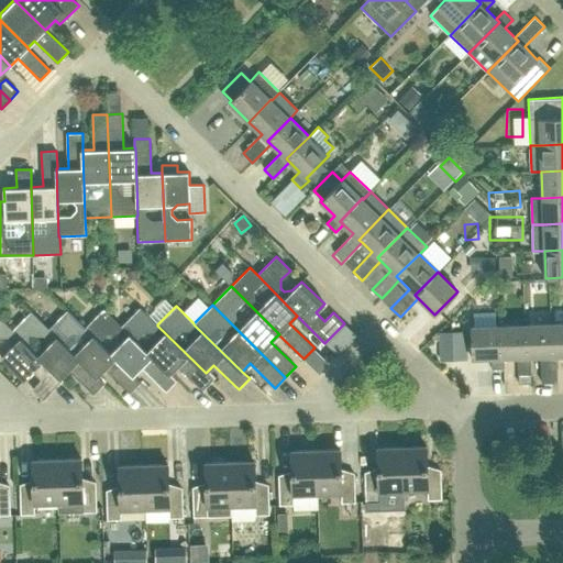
[(202,390),(213,379),(206,373),(157,326),(157,324),(140,307),(121,326),(121,327),(169,374),(170,374),(178,366),(202,390)]
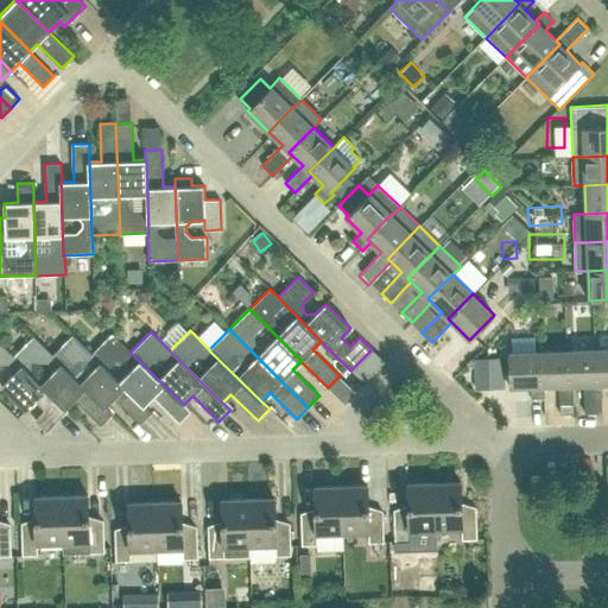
[(179,423),(191,411),(184,404),(183,404),(131,353),(131,352),(112,333),(92,354),(144,405),(152,397),(179,423)]
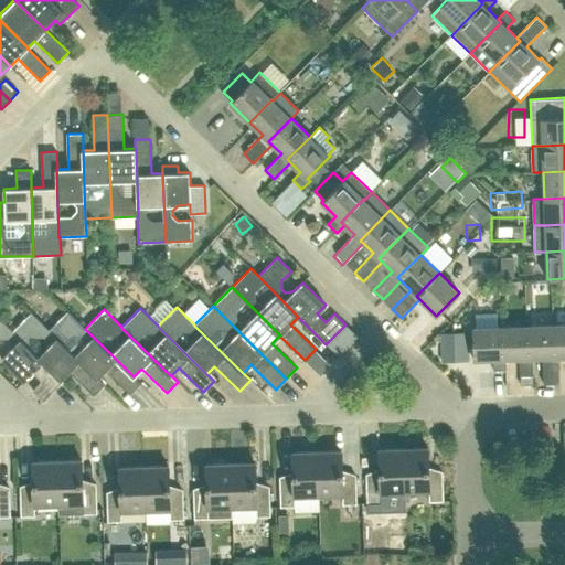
[(130,394),(141,383),(134,376),(85,329),(67,311),(49,330),(97,379),(97,377),(105,370),(130,394)]
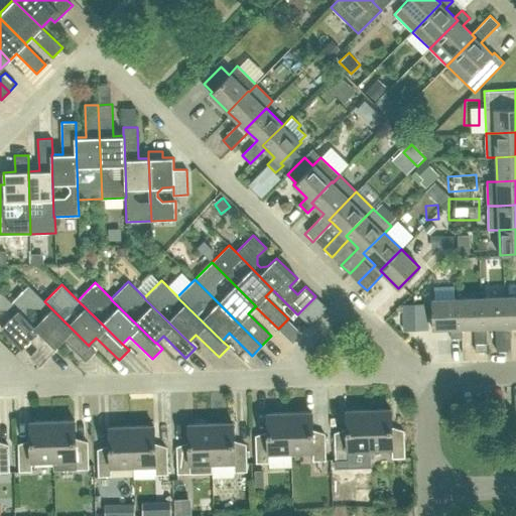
[(86,361),(96,351),(89,345),(89,346),(44,301),(28,285),(11,302),(55,347),(55,346),(62,339),(86,361)]
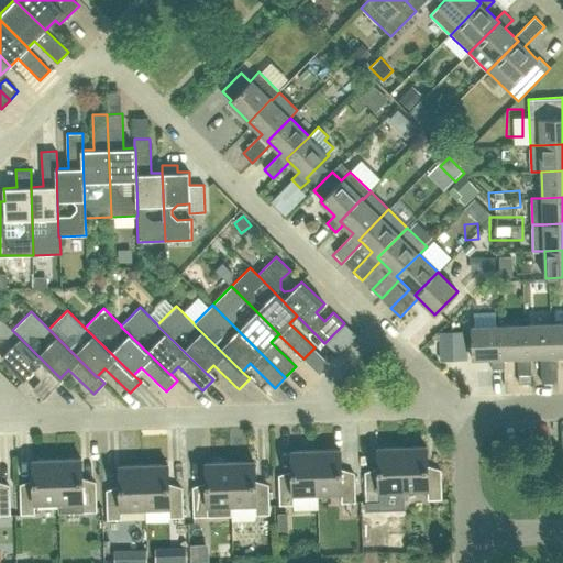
[(44,399),(63,379),(61,377),(61,378),(12,330),(0,317),(0,335),(7,337),(11,340),(11,348),(1,357),(24,379),(32,371),(42,379),(33,388),(44,399)]
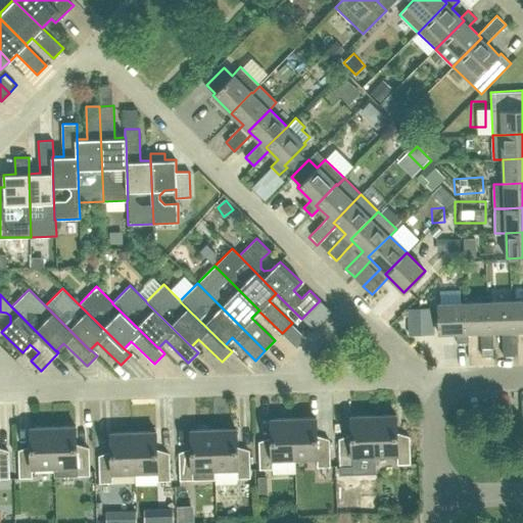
[(487,296),(483,296),(483,301),(463,302),(464,332),(468,332),(481,331),(481,347),(493,347),(492,331),(488,331),(487,296)]
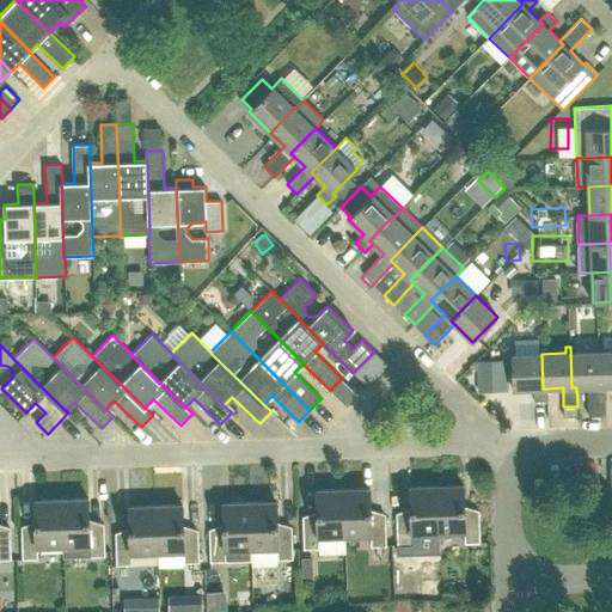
[(575,353),(574,347),(570,347),(571,387),(576,387),(588,386),(588,416),(606,415),(605,386),(600,386),(599,352),(575,353)]
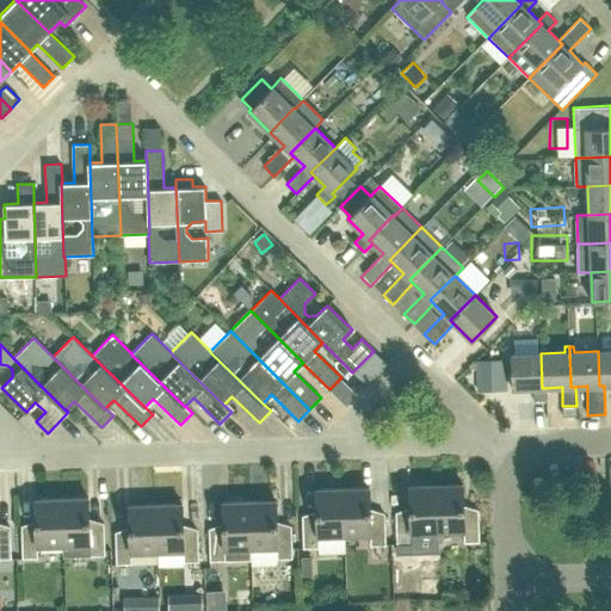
[(610,350),(598,351),(599,386),(604,386),(610,384),(610,350)]
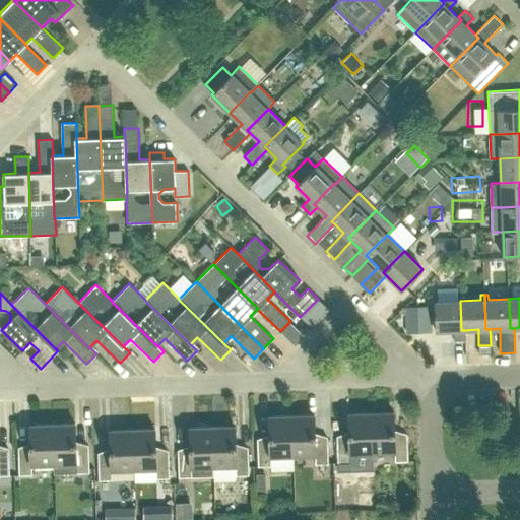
[(465,330),(461,330),(460,301),(435,302),(436,331),(454,330),(454,340),(465,340),(465,330)]
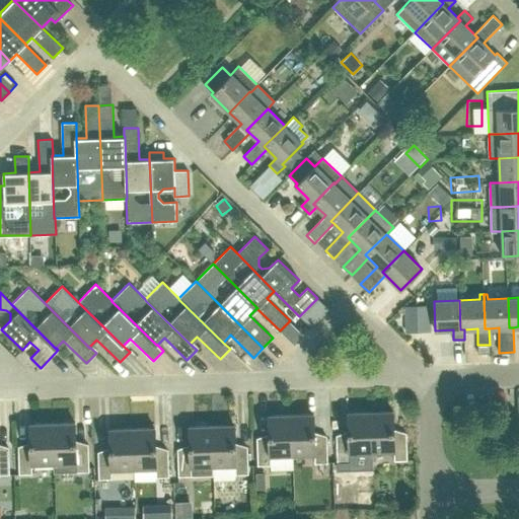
[(429,307),(405,307),(406,331),(430,330),(429,307)]
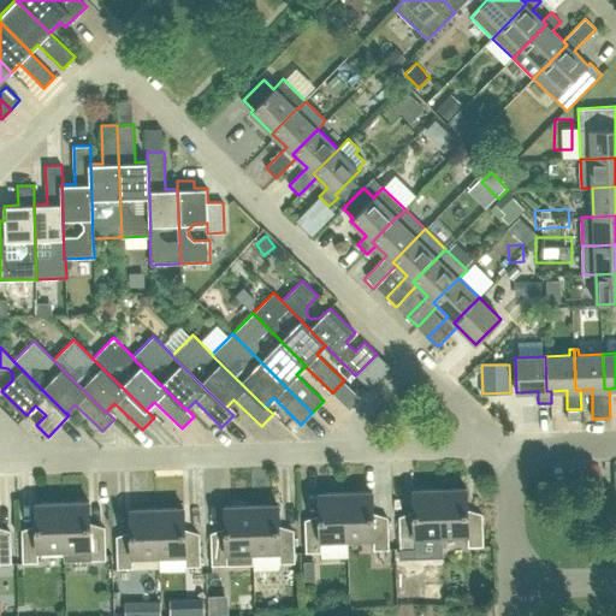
[(468,546),(484,546),(483,515),(467,515),(467,487),(439,489),(442,537),(467,535),(468,546)]
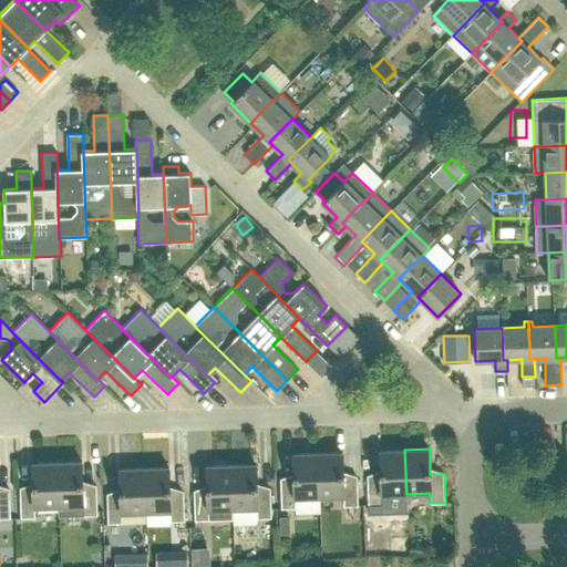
[(382,505),(382,495),(406,494),(404,450),(380,451),(381,476),(368,476),(368,505),(382,505)]
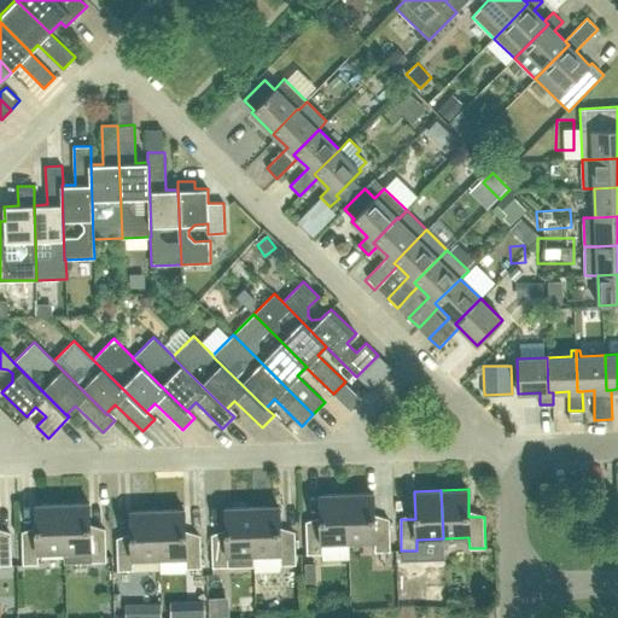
[(374,520),(373,493),(347,494),(348,542),(374,541),(374,552),(390,552),(389,520),(374,520)]
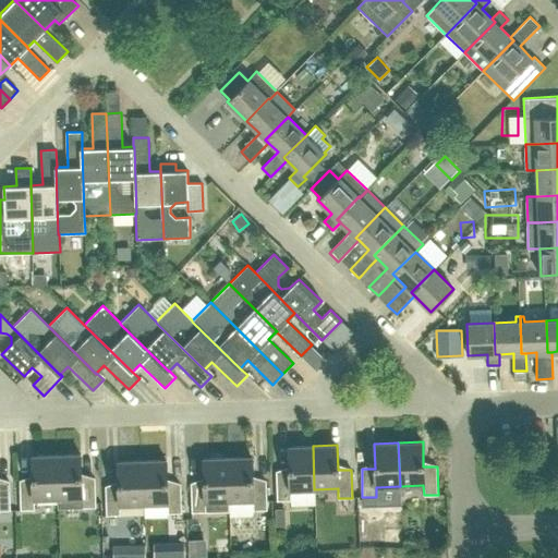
[(291,500),(290,490),(314,489),(313,446),(289,447),(290,472),(276,472),(277,500),(291,500)]
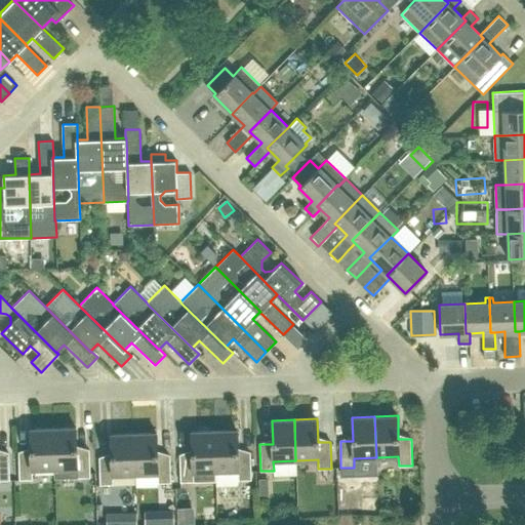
[(77,451),(76,427),(53,428),(54,469),(77,468),(77,478),(90,477),(89,450),(77,451)]
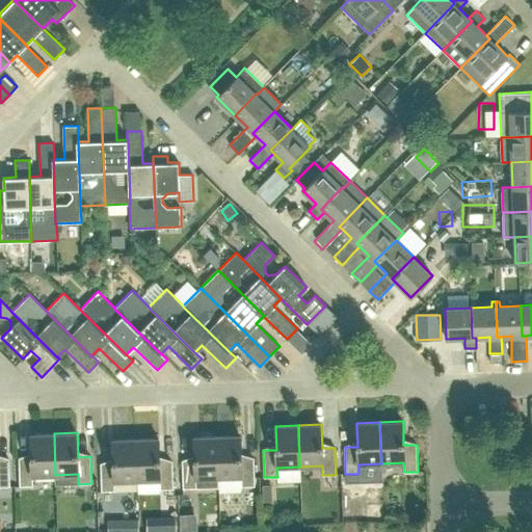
[(54,433),(30,434),(31,458),(19,459),(20,486),(33,485),(32,476),(55,475),(54,433)]
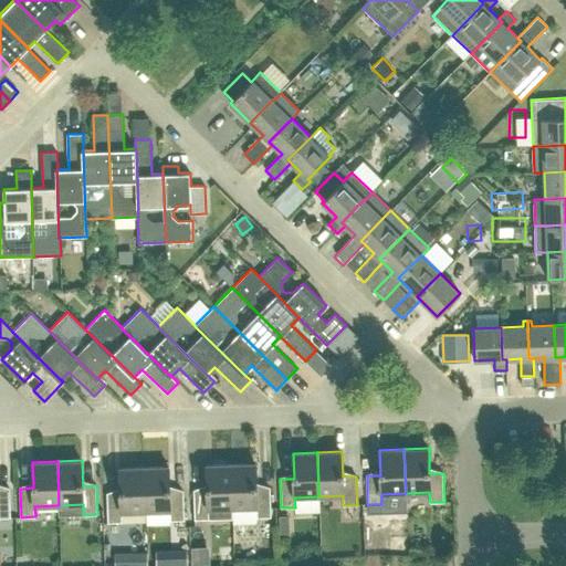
[(257,507),(257,517),(271,516),(270,489),(257,489),(255,463),(231,464),(232,509),(257,507)]
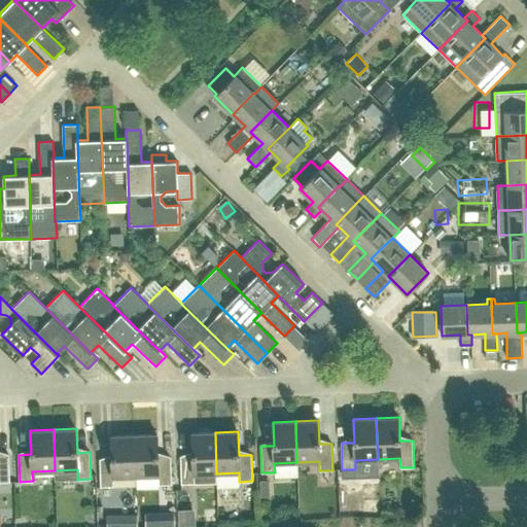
[(181,484),(195,483),(194,473),(216,473),(215,432),(192,432),(192,457),(180,457),(181,484)]
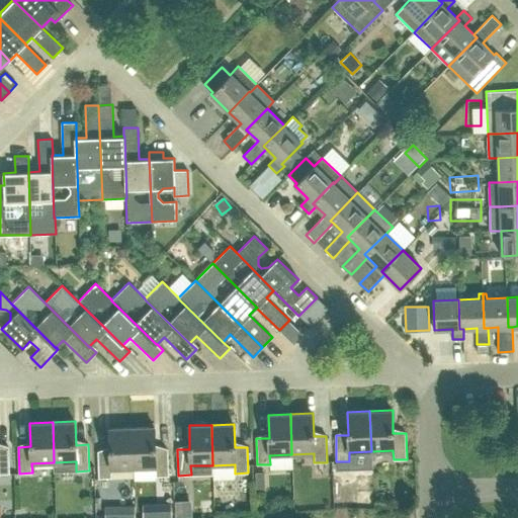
[(132,427),(109,428),(110,451),(98,452),(98,479),(111,478),(111,468),(134,467),(132,427)]
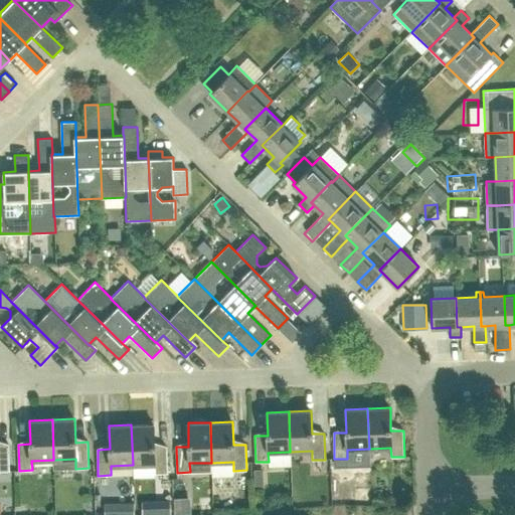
[(155,474),(168,473),(167,447),(154,448),(154,424),(131,424),(133,465),(155,465),(155,474)]
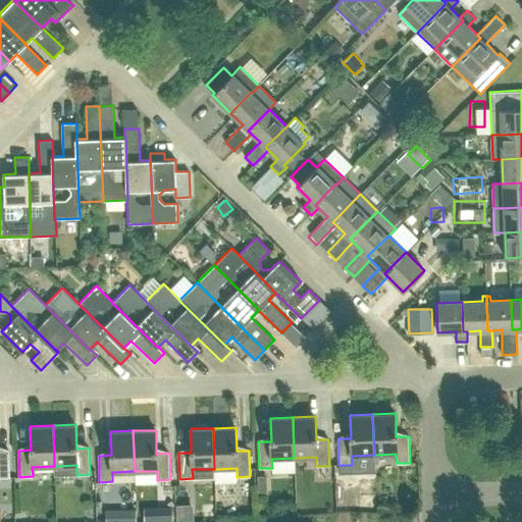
[(0,451),(0,477),(10,477),(9,451),(0,451)]
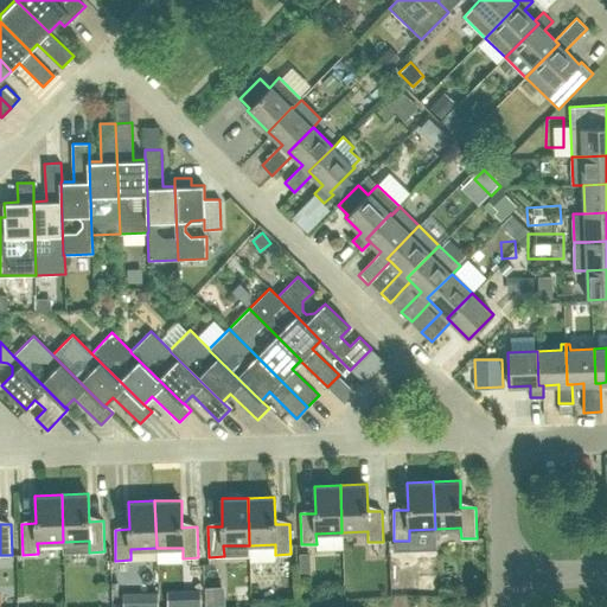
[(140,606),(158,606),(158,605),(158,593),(140,593),(140,606)]
